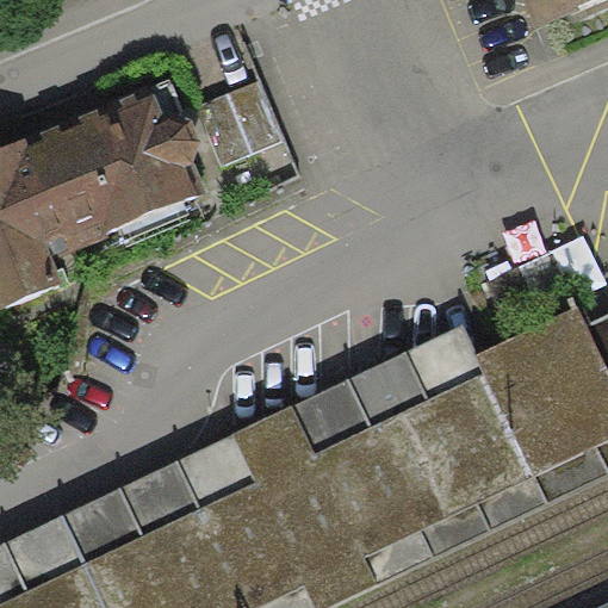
[(523,0),(535,26),(594,0),(523,0)]
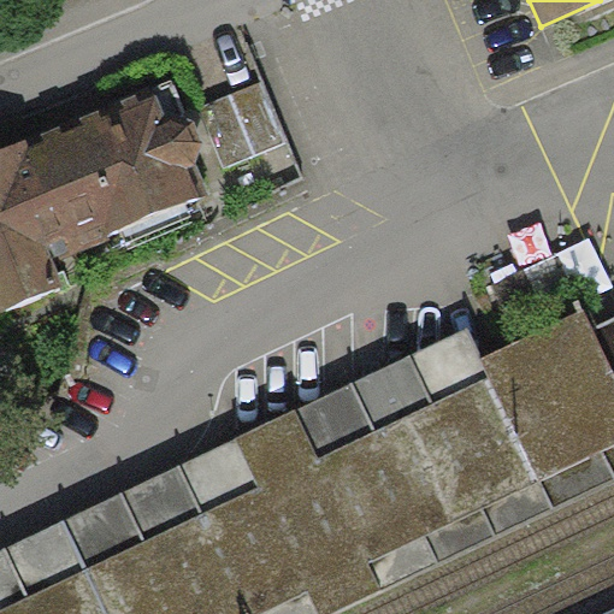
[(261,80),(199,106),(224,165),(287,139),(261,80)]
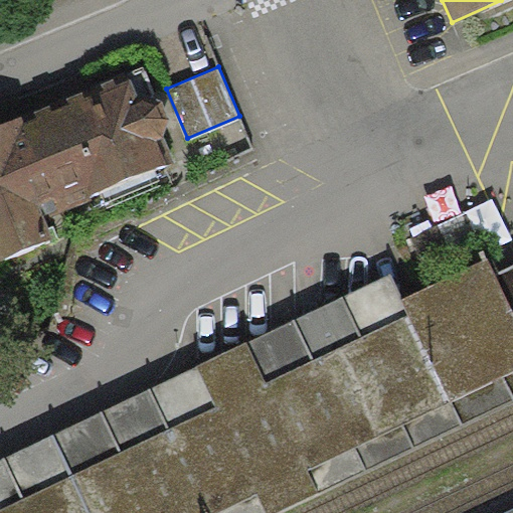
[(162,161),(153,138),(160,134),(167,115),(159,98),(141,94),(135,97),(124,70),(20,115),(60,209),(90,196),(88,192),(162,161)]
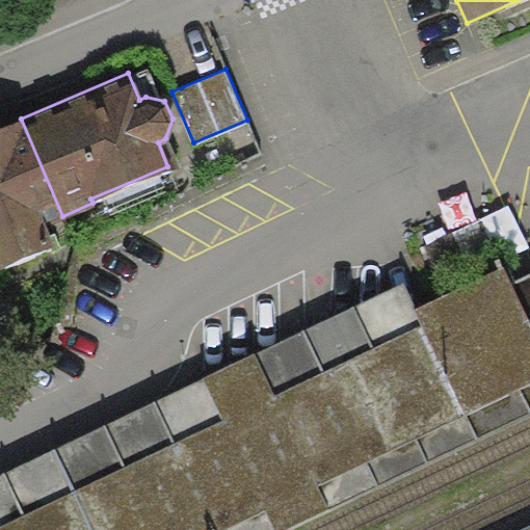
[(0,269),(52,247),(43,224),(62,216),(21,118),(0,127),(0,269)]
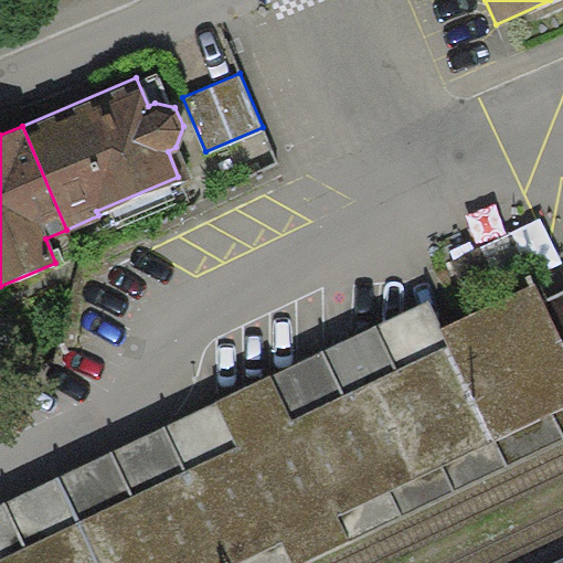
[(218,401),(0,505),(0,562),(287,562),(291,562),(562,431),(562,288),(542,299),(535,286),(444,330),(428,299),(274,374),(218,401)]
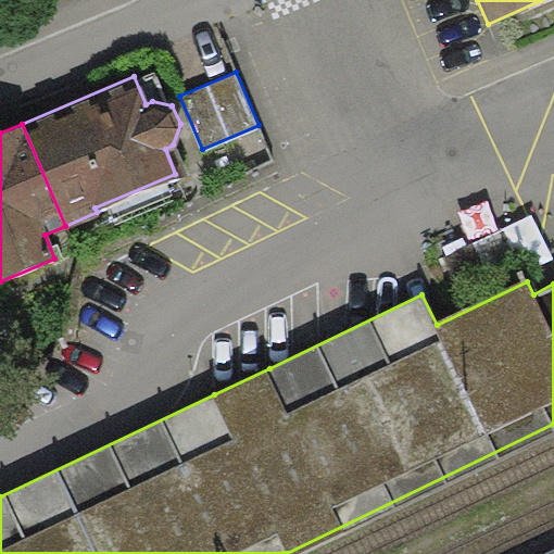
All buildings are outlined.
